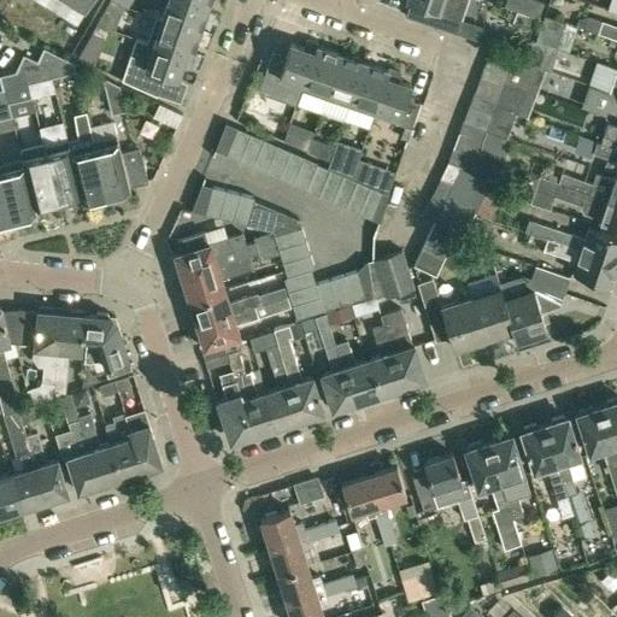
[(64,0),(86,12),(92,0),(64,0)]
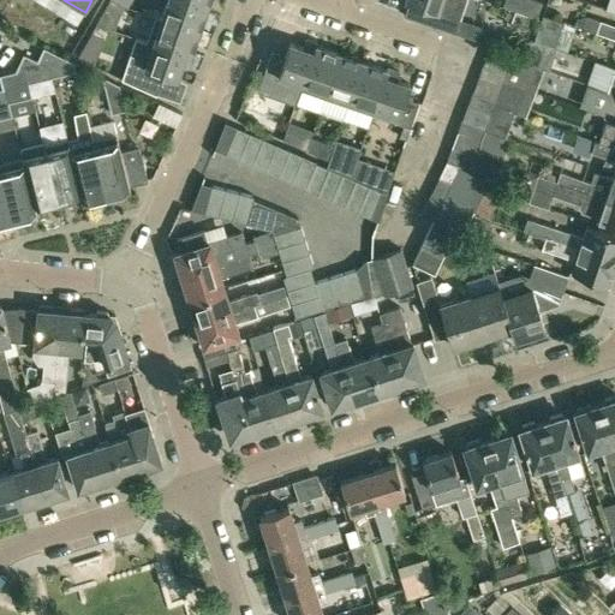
[(127,7),(118,4),(112,0),(109,0),(96,24),(113,30),(129,9),(127,7)]
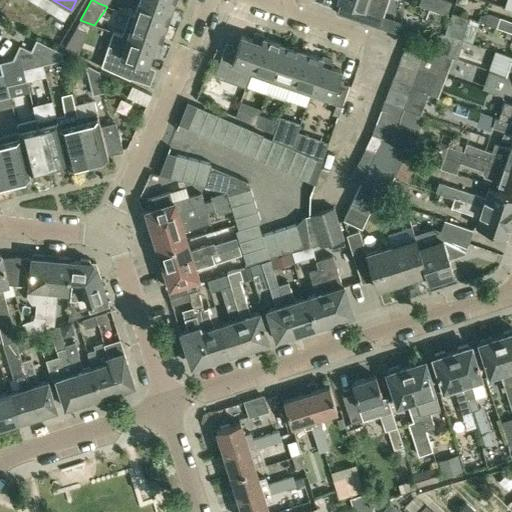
[(166,27),(173,7),(151,0),(139,0),(134,15),(130,14),(129,14),(166,27)]
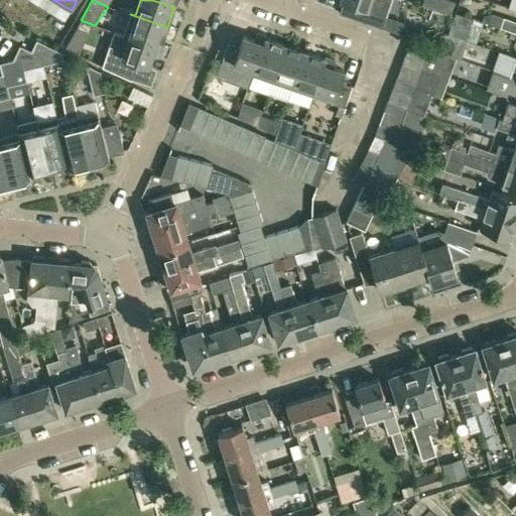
[(341,0),(343,1),(339,12),(382,26),(390,0),(341,0)]
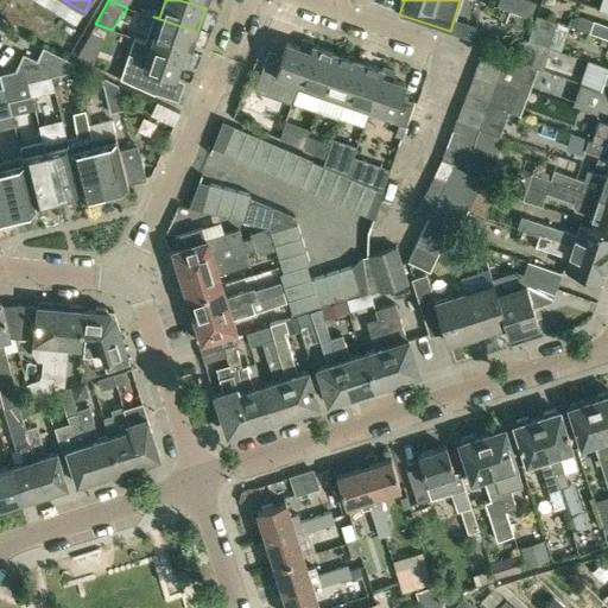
[(529,0),(525,0),(519,14),(530,19),(536,2),(529,0)]
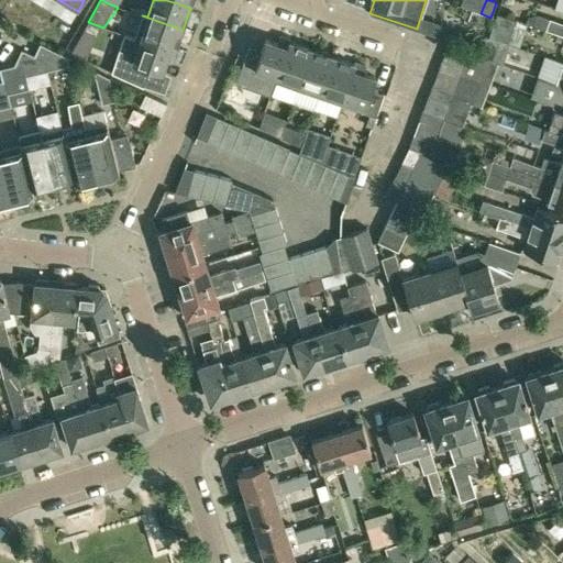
[(481,29),(484,15),(472,11),(468,20),(472,26),(481,29)]
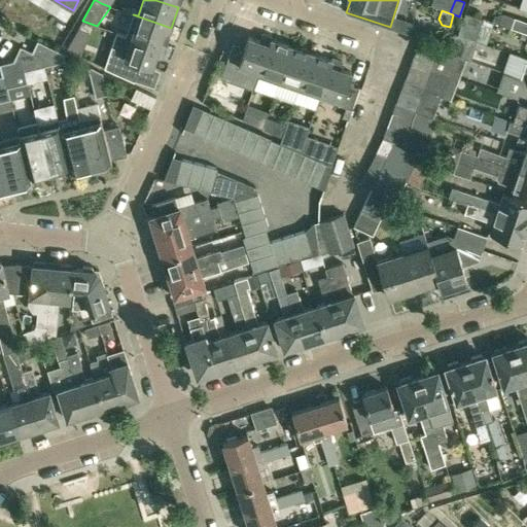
[(483,19),(465,13),(457,34),(475,40),(483,19)]
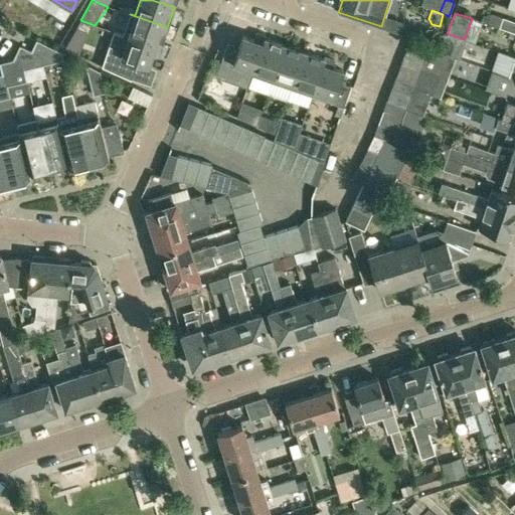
[(130,14),(124,34),(162,47),(160,46),(167,27),(130,14)]
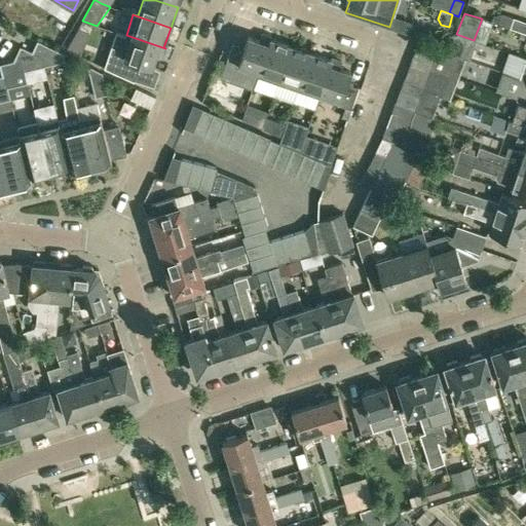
[(510,28),(525,33),(525,22),(514,17),(510,28)]
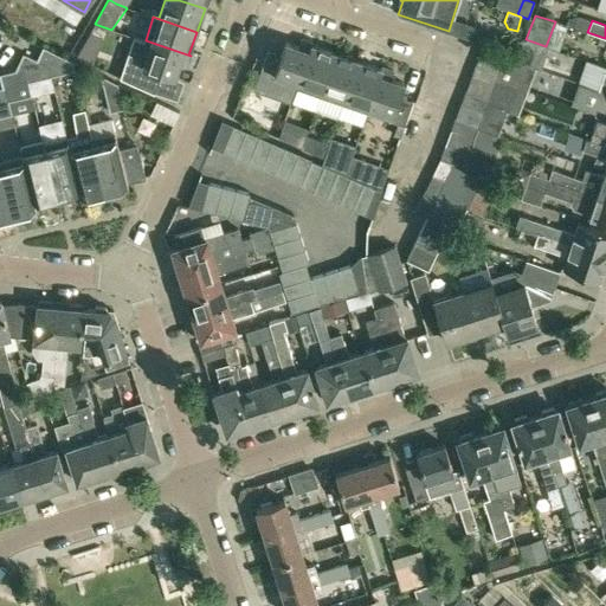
[(161,72),(174,77),(179,64),(187,68),(191,56),(146,40),(134,37),(120,78),(130,84),(154,94),(161,72)]
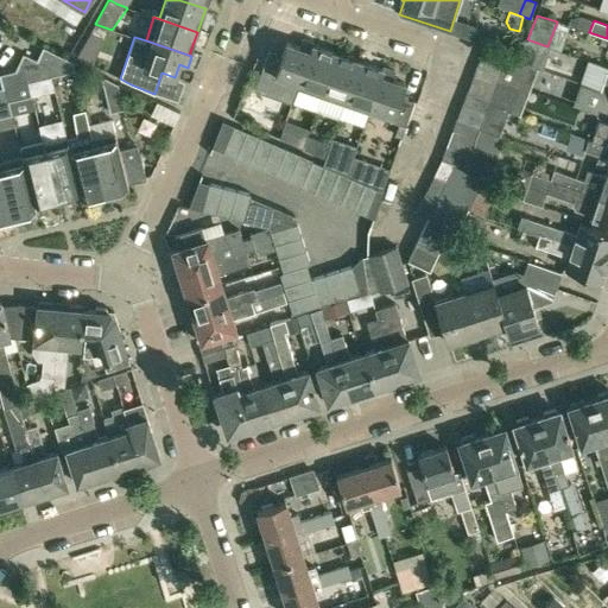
[(507,57),(538,68),(542,69),(550,48),(524,38),(507,57)]
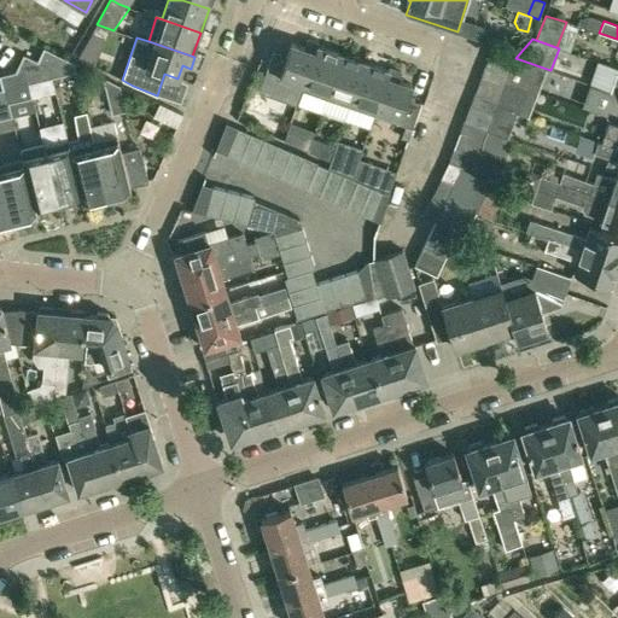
[(303,89),(319,44),(307,40),(304,47),(291,44),(286,56),(273,51),(264,76),(303,89)]
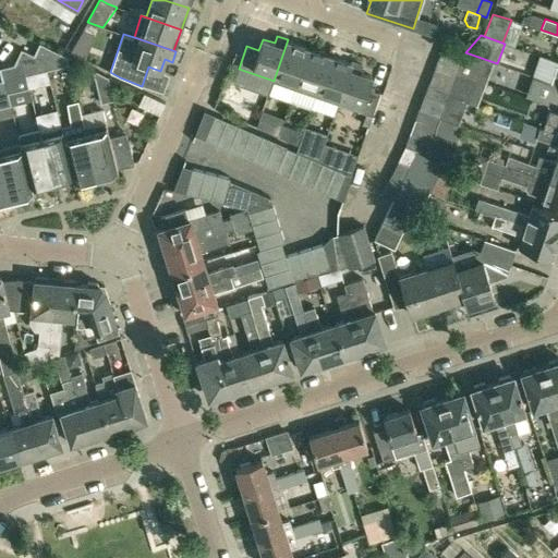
[(274,81),(294,88),(308,49),(288,41),(288,39),(274,81)]
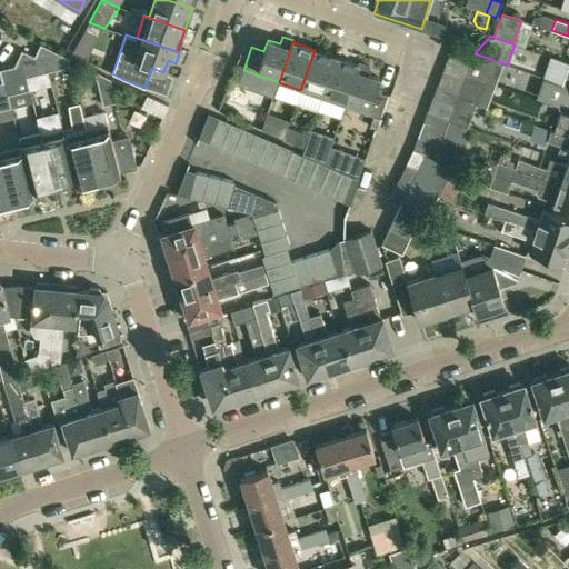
[(40,43),(35,56),(45,61),(47,72),(69,67),(67,57),(40,43)]
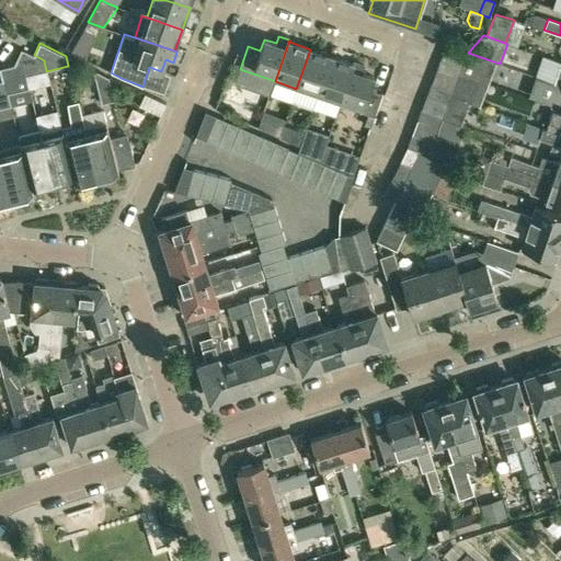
[(446,46),(441,60),(461,69),(467,55),(446,46)]
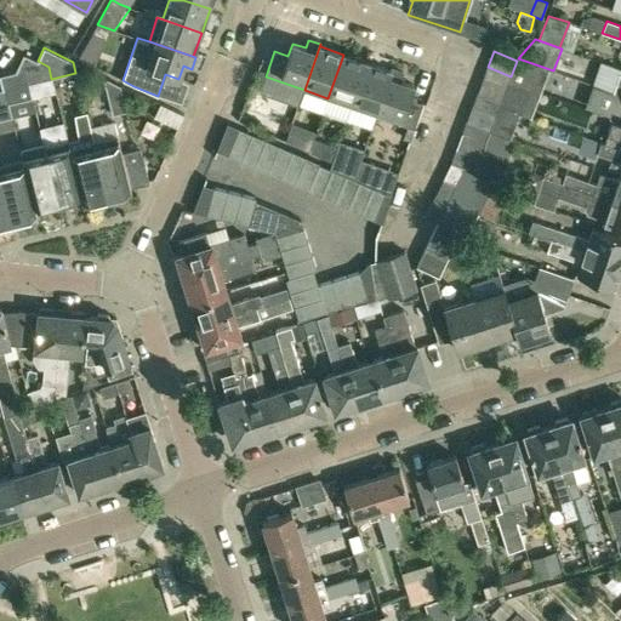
[(29,84),(51,79),(49,67),(38,61),(23,55),(16,72),(26,69),(29,84)]
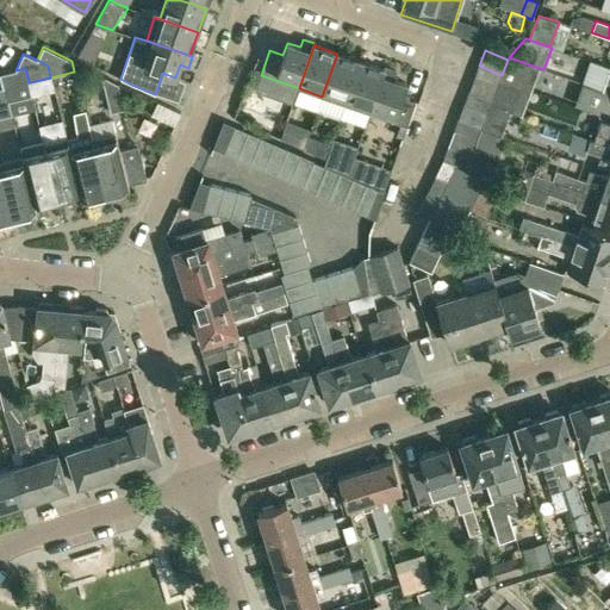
[(322,97),(346,105),(360,62),(337,54),(322,97)]
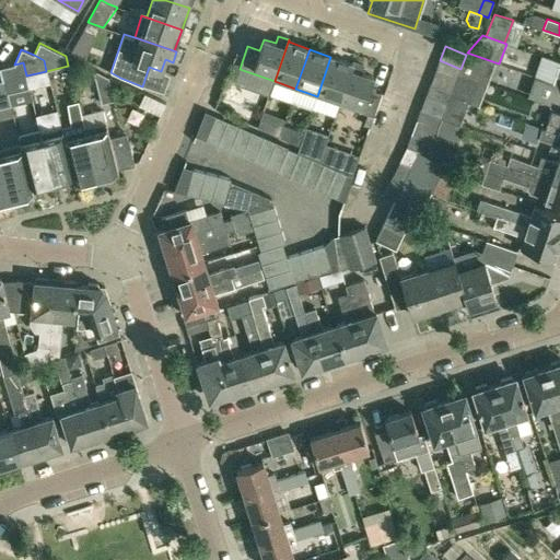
[(466,55),(461,69),(458,74),(487,84),(496,62),(467,53),(466,55)]
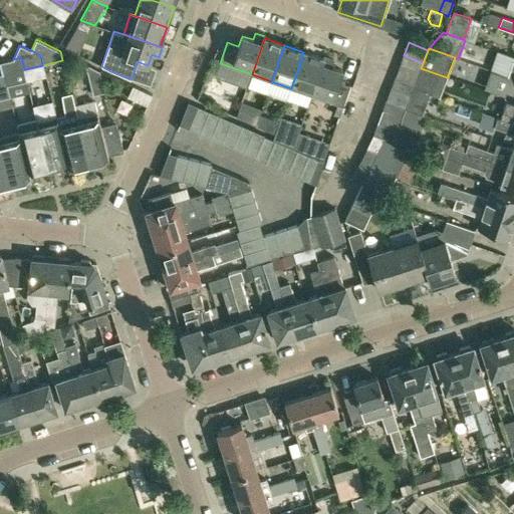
[(291,88),(311,95),(324,56),(323,56),(323,58),(303,52),(291,88)]
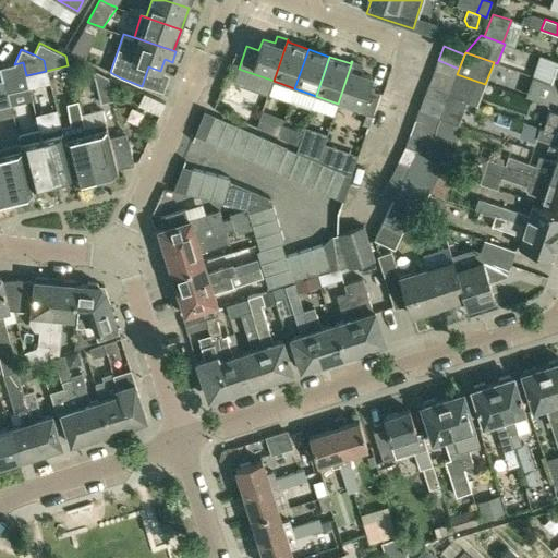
[(438,60),(433,72),(455,81),(457,74),(459,69),(438,60)]
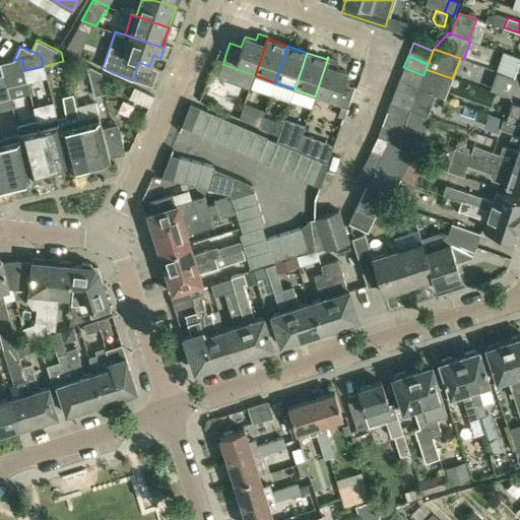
[(337,61),(328,57),(315,96),(346,107),(354,85),(342,82),(346,71),(335,67),(337,61)]
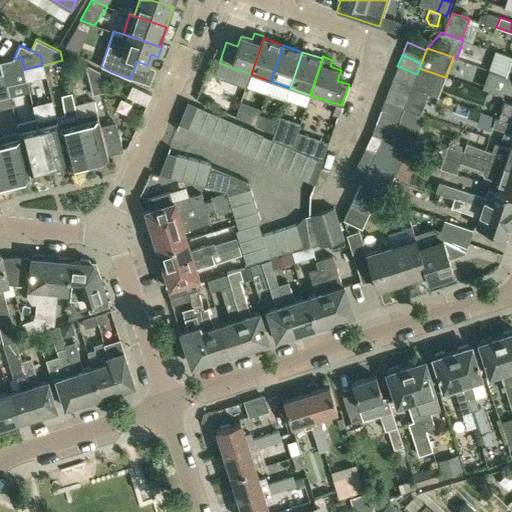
[(0,64),(2,74),(7,85),(27,80),(24,69),(21,57),(13,59),(0,62),(0,64)]
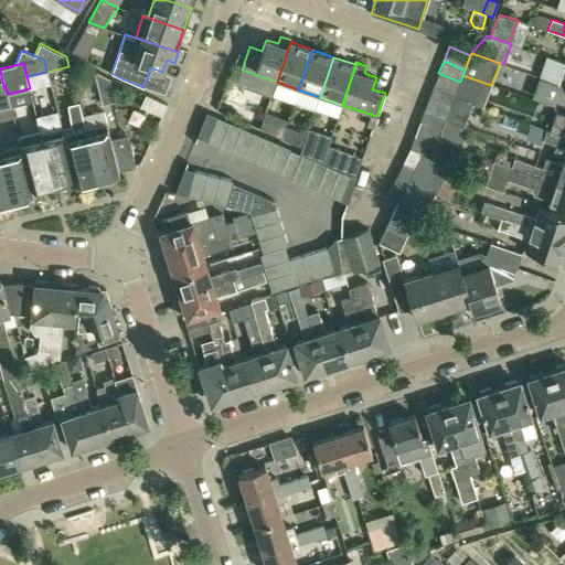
[(102,105),(115,102),(109,80),(109,78),(94,71),(102,105)]
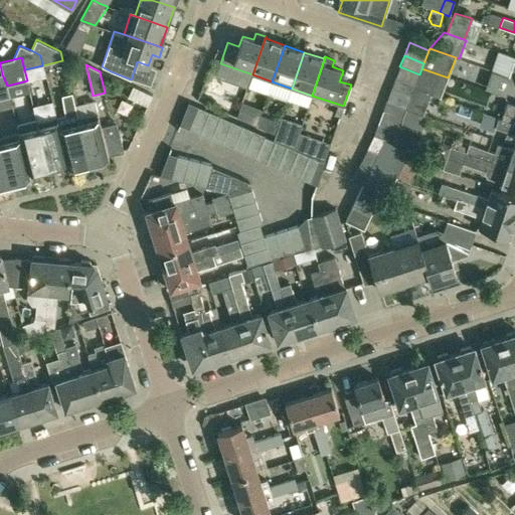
[(395,77),(414,86),(419,74),(399,66),(395,77)]
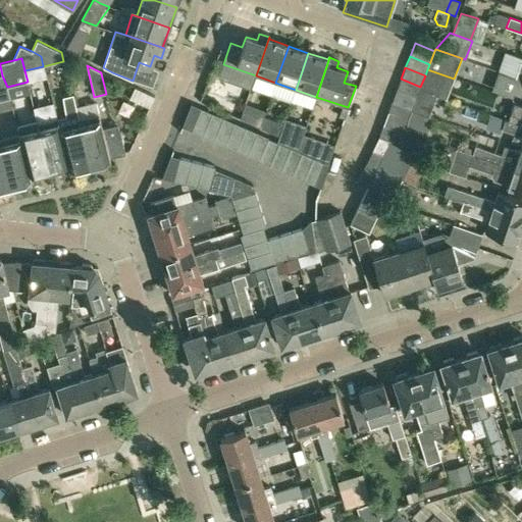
[(454,79),(427,69),(425,75),(420,87),(419,90),(436,96),(446,99),(454,79)]
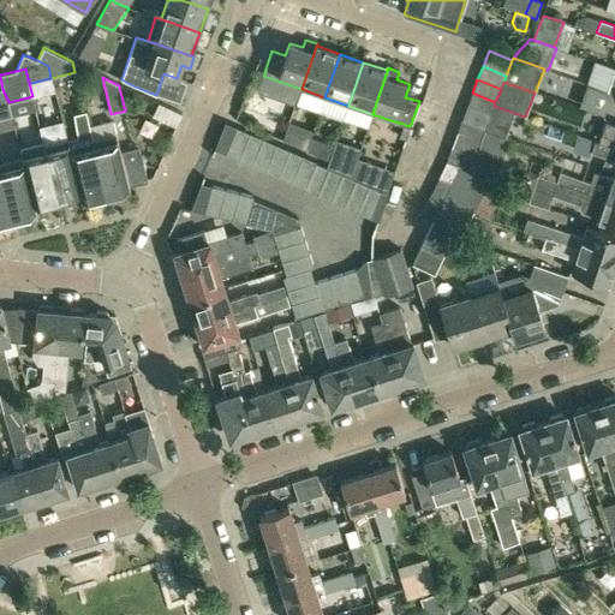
[(0,118),(12,115),(9,102),(3,89),(0,89),(0,118)]
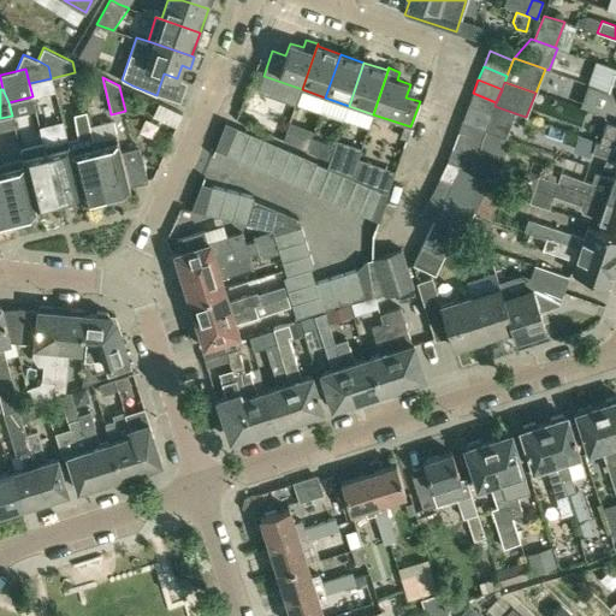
[(615,113),(615,93),(609,90),(602,110),(615,113)]
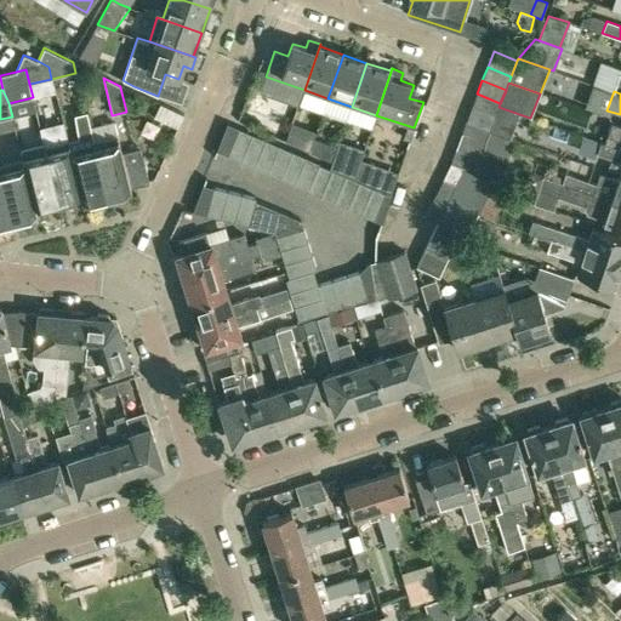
[(477,93),(472,108),(495,117),(499,107),(500,103),(477,93)]
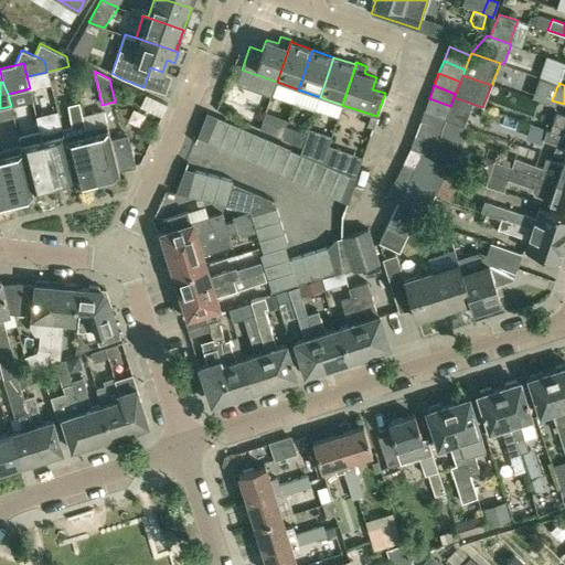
[(450,106),(429,98),(425,110),(446,118),(450,106)]
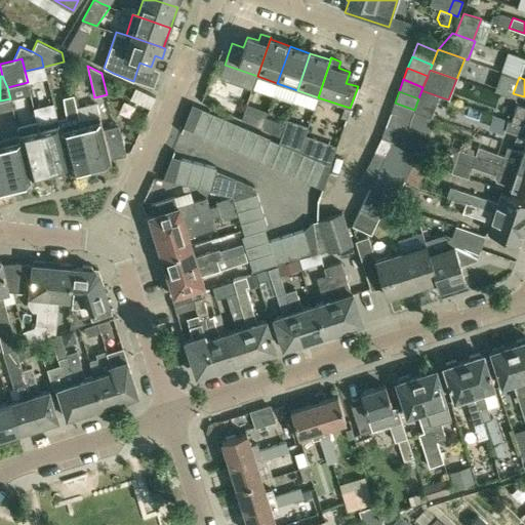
[(90,168),(79,126),(76,109),(72,95),(63,97),(66,116),(57,119),(61,130),(71,172),(71,170),(89,166),(90,168)]
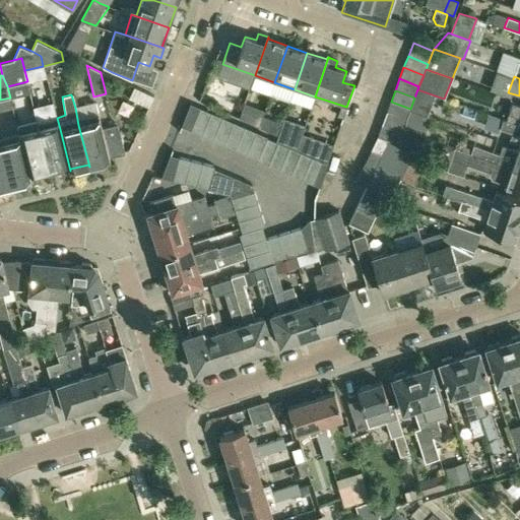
[(391,102),(387,113),(406,120),(410,110),(410,109),(391,102)]
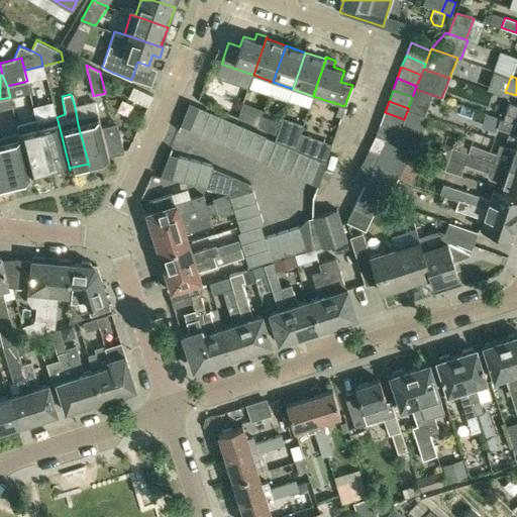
[(108,157),(124,152),(117,125),(102,128),(95,102),(75,107),(78,124),(89,166),(90,166),(89,163),(108,159),(108,161),(109,161),(108,157)]
